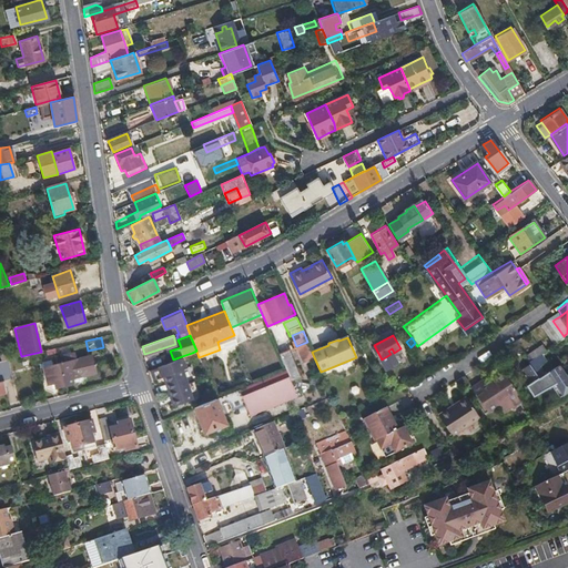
[(314,357),(312,352),(307,342),(296,346),(304,362),(314,357)]
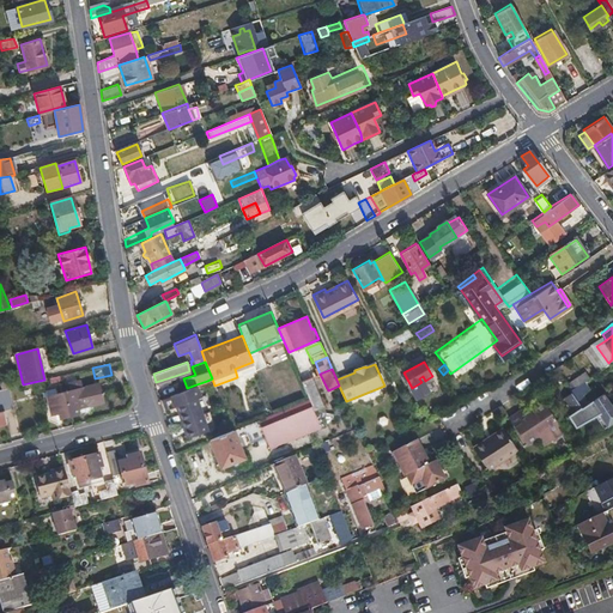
[(584,372),(566,383),(570,389),(583,380),(588,377),(584,372)]
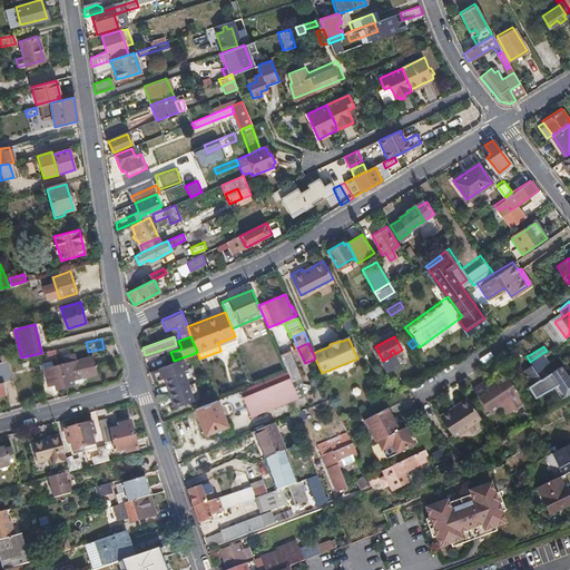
[(291,377),(300,373),(290,351),(281,355),(291,377)]
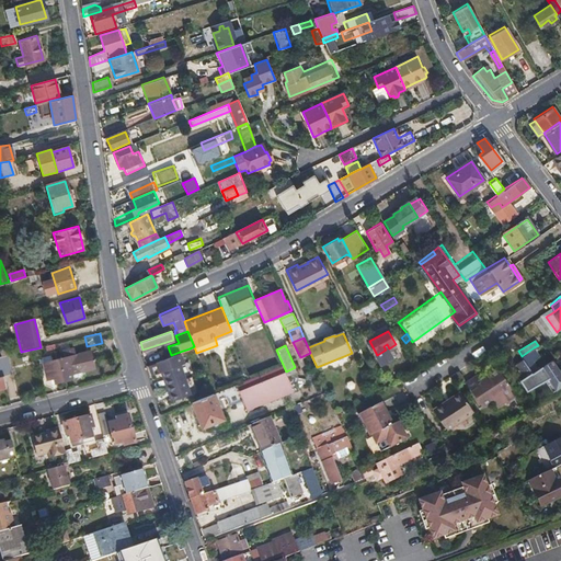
[(534,347),(522,356),(524,358),(531,370),(537,367),(533,359),(538,356),(534,347)]
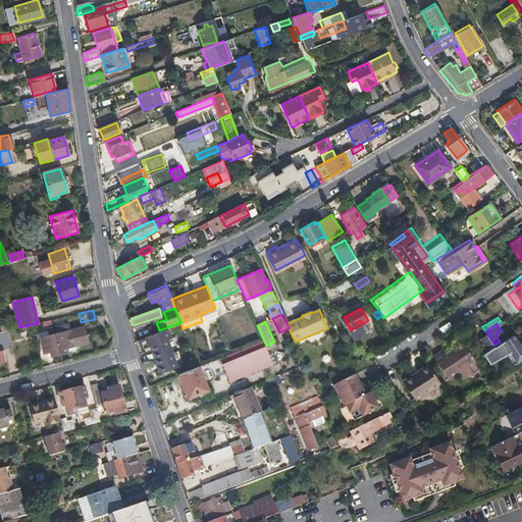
[(180,334),(176,324),(167,327),(170,337),(180,334)]
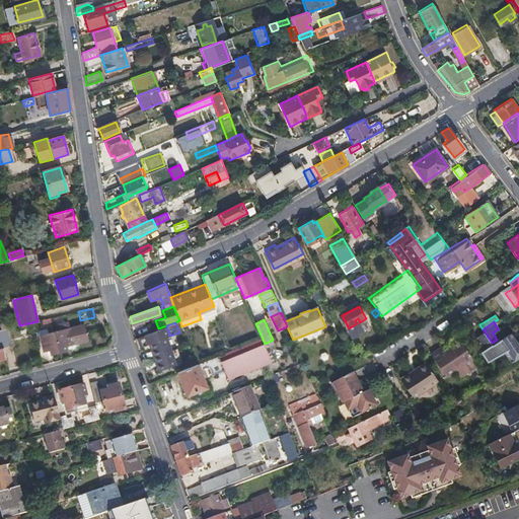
[(54,331),(59,352),(67,351),(66,346),(86,340),(82,325),(64,329),(63,324),(58,325),(59,330),(54,331)]
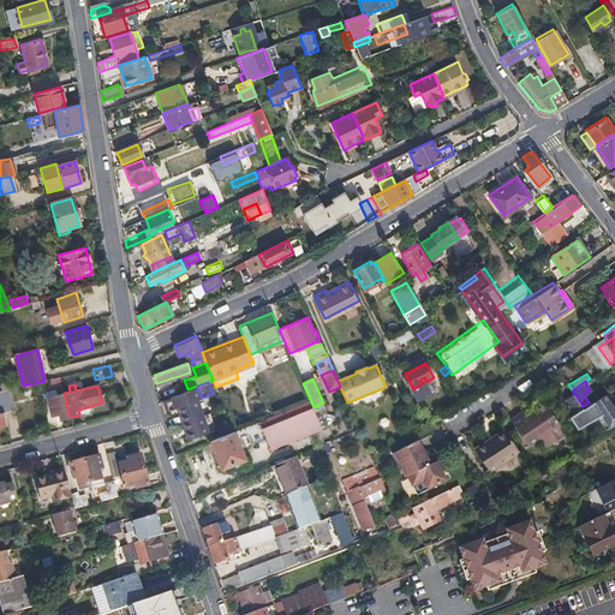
[(167,411),(178,407),(196,400),(201,398),(197,386),(187,389),(169,396),(171,399),(163,401),(167,411)]
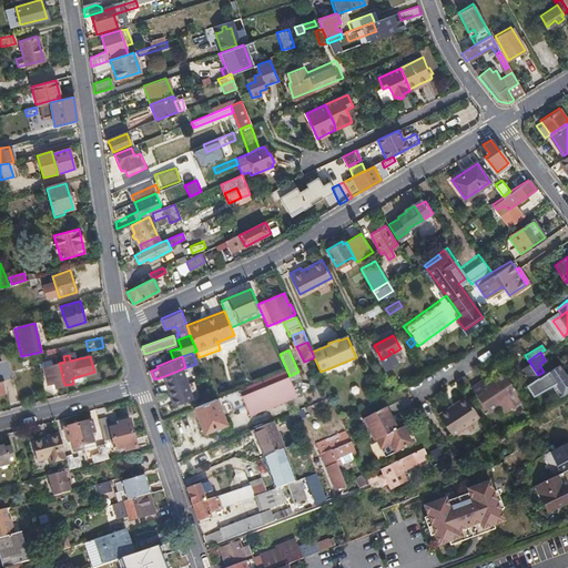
[(0,381),(2,381),(11,378),(7,359),(0,361),(0,381)]
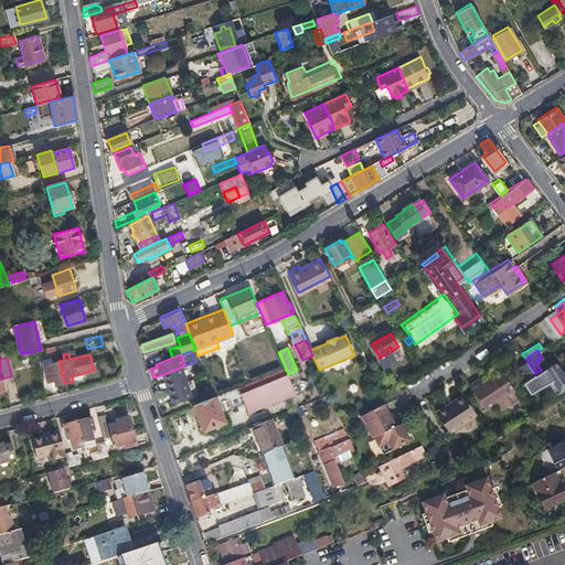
[(55,386),(64,383),(59,361),(52,363),(51,358),(41,360),(48,382),(54,381),(55,386)]
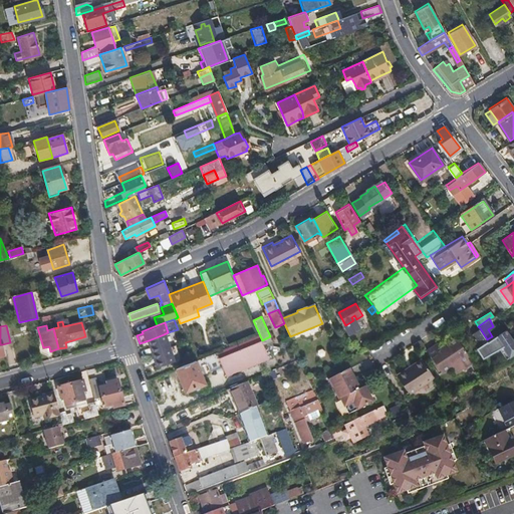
[(487,339),(480,328),(471,333),(478,343),(479,342),(481,345),(479,346),(476,348),(482,357),(497,347),(504,357),(513,349),(513,344),(504,328),(492,336),(487,339)]
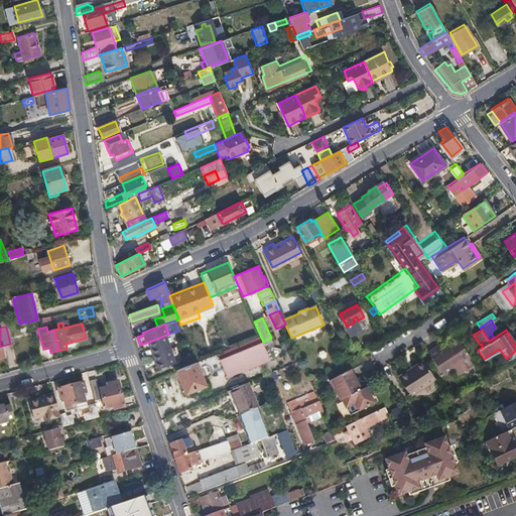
[(149,342),(153,353),(168,348),(164,336),(149,342)]
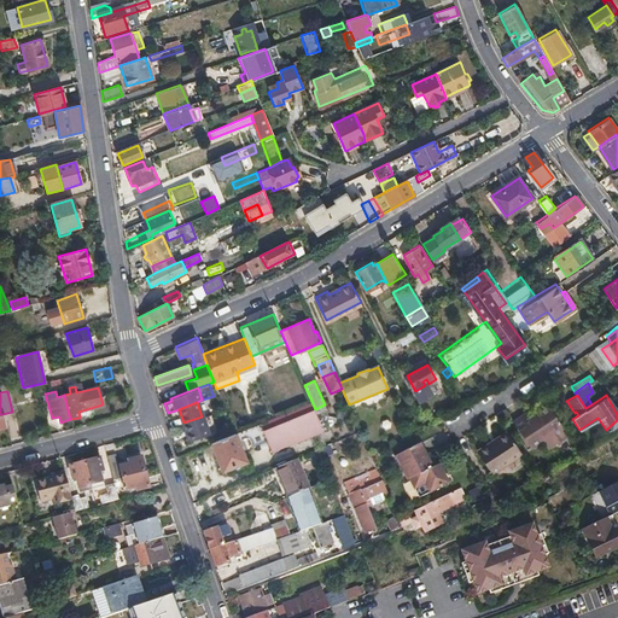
[(322,430),(315,413),(310,402),(273,418),(260,424),(270,450),(322,430)]
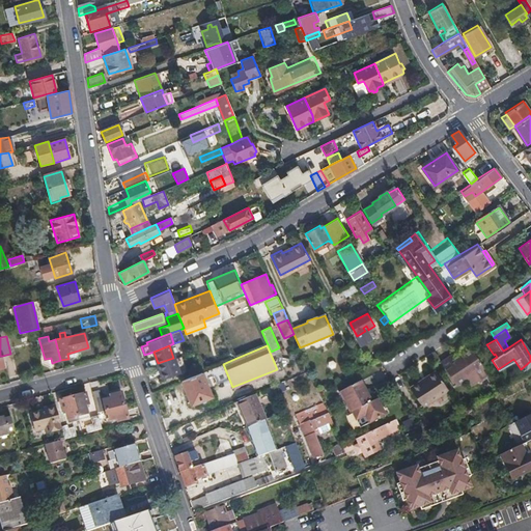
[(468,383),(486,370),(470,345),(459,352),(462,355),(455,358),(451,353),(441,360),(454,382),(464,374),(468,383)]
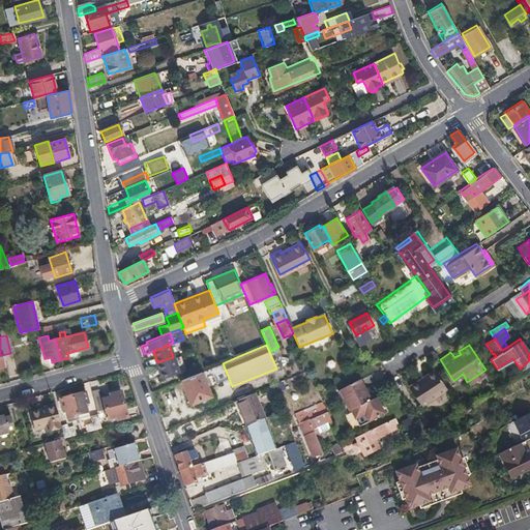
[(429,352),(434,360),(445,355),(441,347),(429,352)]
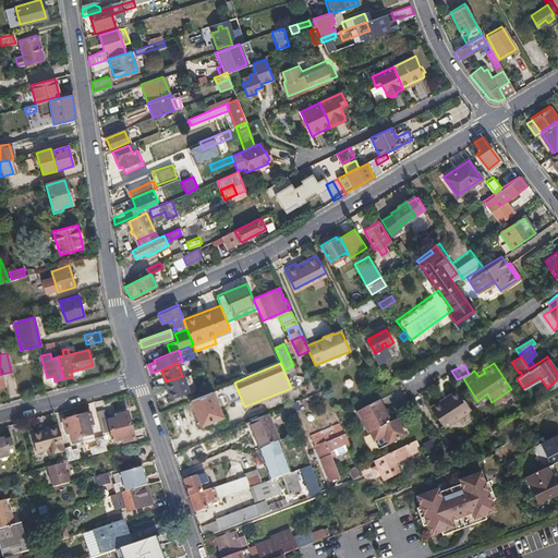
[(183,377),(186,386),(193,383),(191,375),(183,377)]
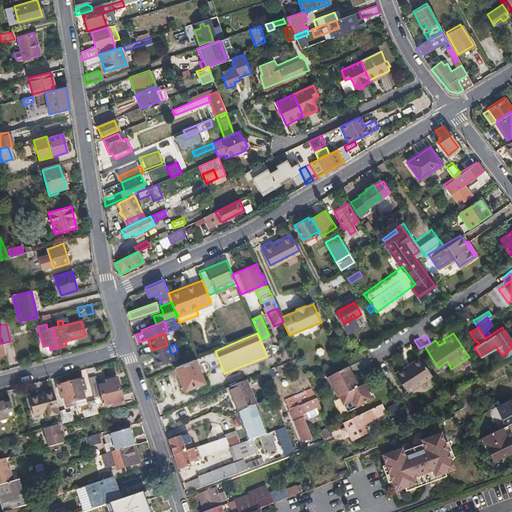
[(167,345),(152,350),(158,365),(173,360),(171,354),(168,346),(167,345)]
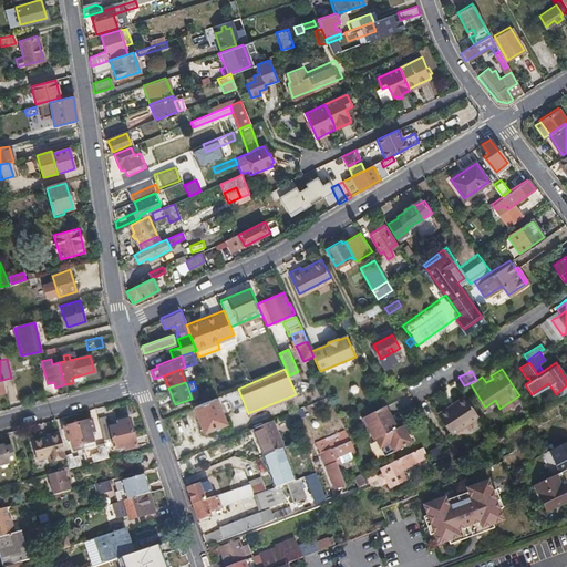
[(229,408),(240,405),(237,390),(226,392),(229,408)]
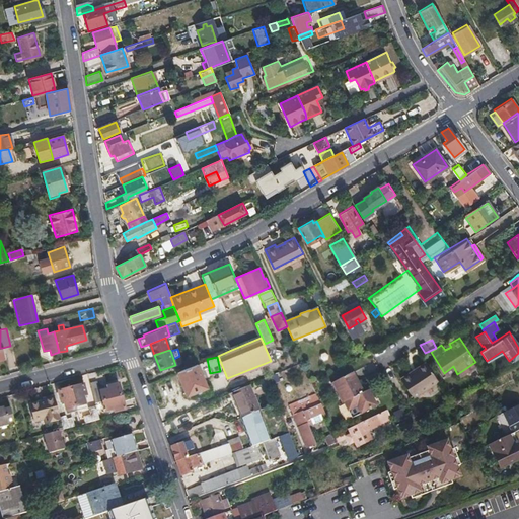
[(425,359),(411,369),(413,371),(427,362),(425,359)]
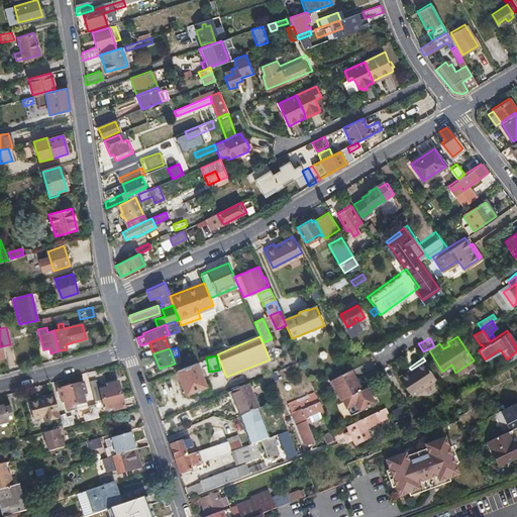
[(410,393),(435,377),(425,360),(411,370),(409,368),(398,375),(410,393)]
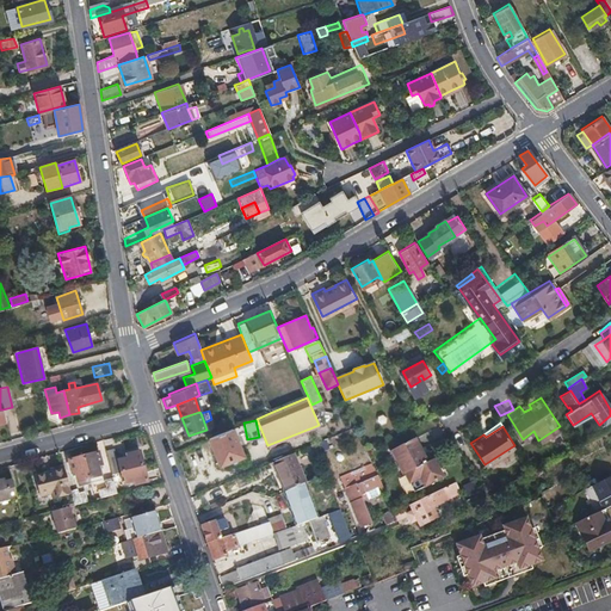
[(230,429),(209,438),(220,464),(244,455),(233,429),(230,429)]
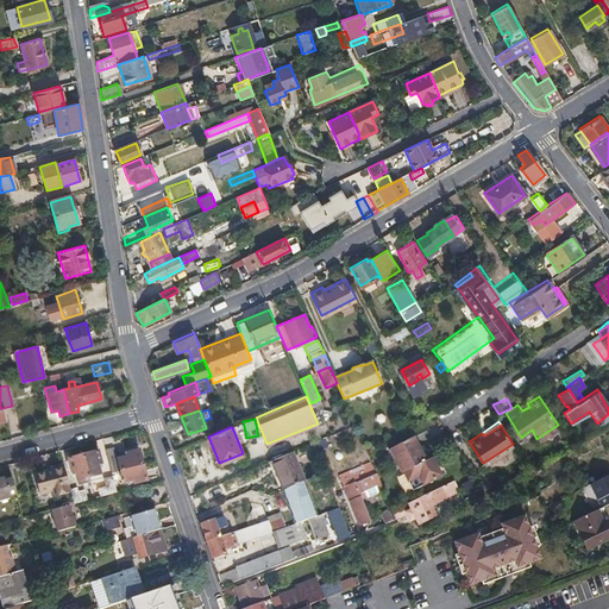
[(415,464),(425,458),(413,435),(391,447),(403,470),(415,464)]
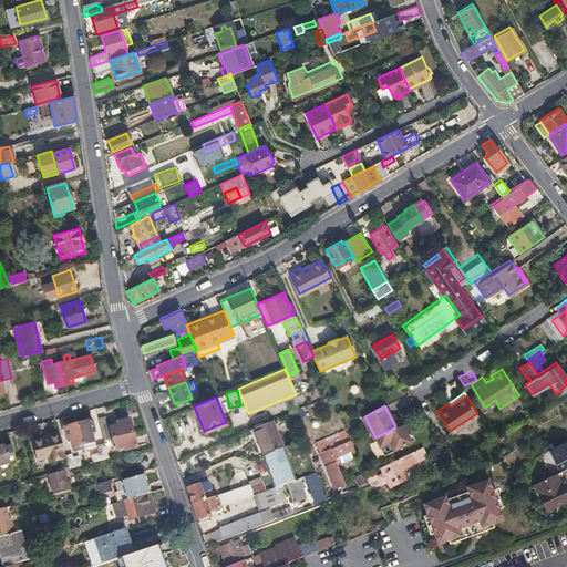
[(106,416),(98,419),(104,441),(133,432),(130,419),(117,422),(119,425),(110,428),(106,416)]
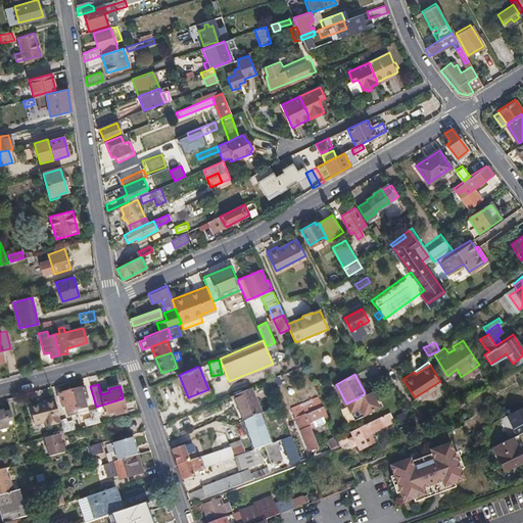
[(84,387),(72,391),(78,413),(88,411),(85,400),(88,399),(84,387)]
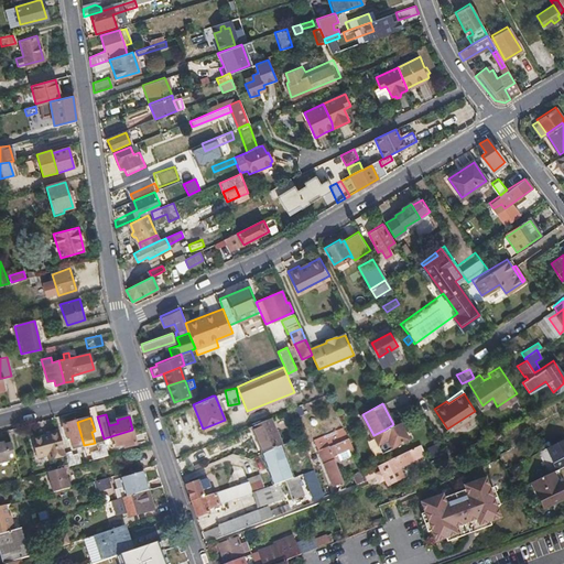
[(271,419),(252,426),(263,453),(282,445),(271,419)]
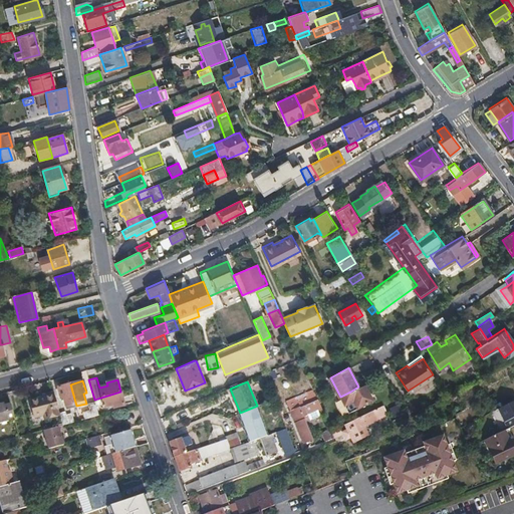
[(76,406),(70,384),(57,388),(60,399),(62,399),(65,407),(71,405),(72,408),(76,406)]
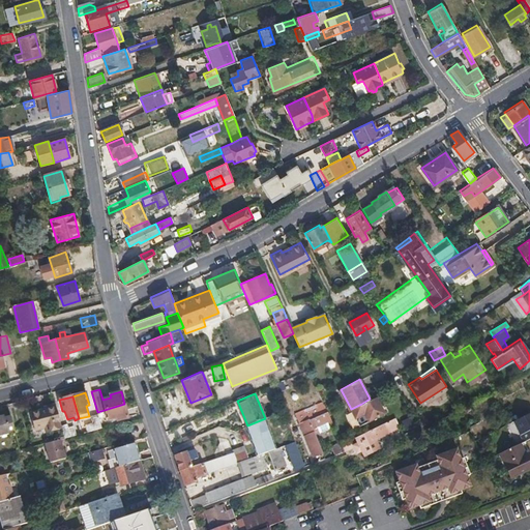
[(361,404),(351,409),(356,419),(364,415),(369,423),(384,414),(375,396),(370,399),(361,404)]
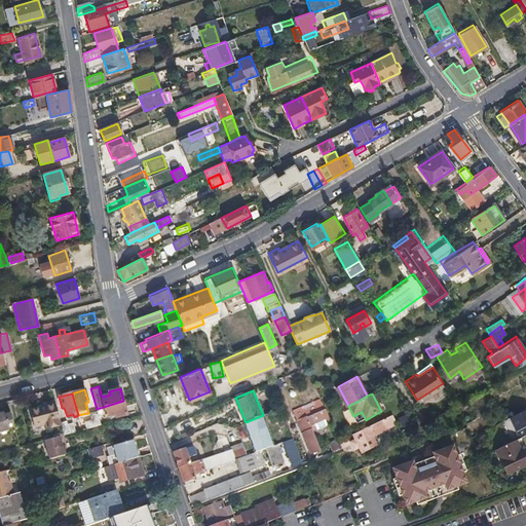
[(123,401),(97,409),(98,412),(100,419),(105,418),(104,413),(107,411),(109,417),(117,415),(118,418),(128,415),(123,401)]
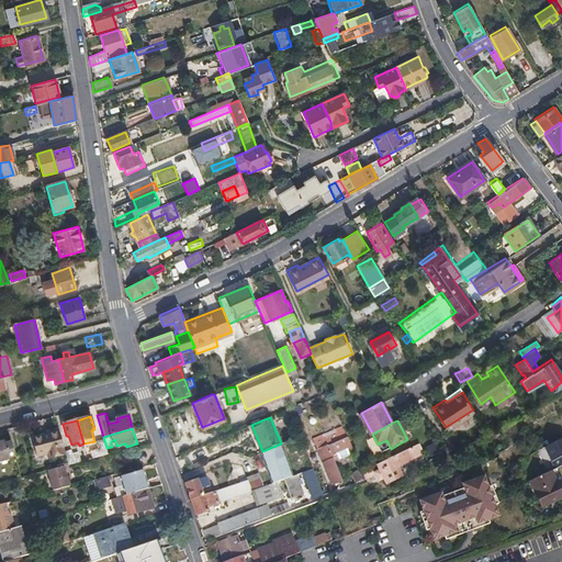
[(348,436),(345,428),(315,439),(318,447),(317,448),(333,484),(343,481),(332,452),(329,445),(348,436)]
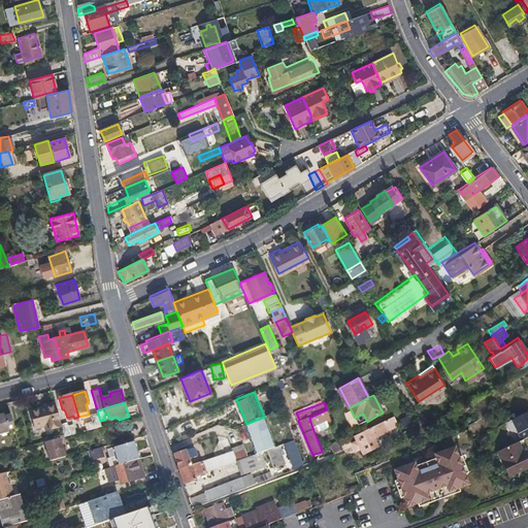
[(55,404),(44,407),(30,413),(35,428),(45,426),(47,431),(61,427),(61,426),(55,404)]
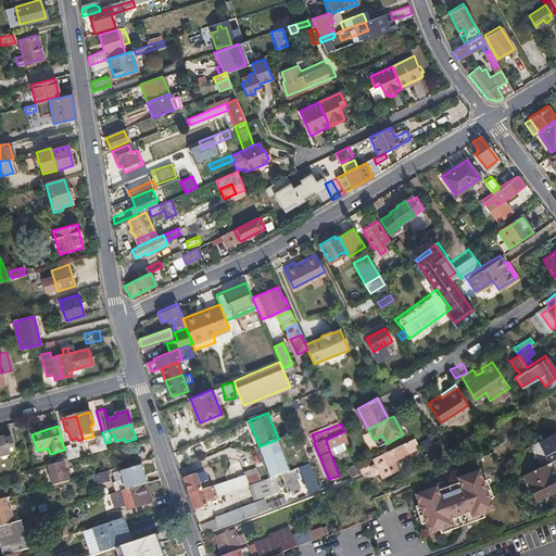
[(348,440),(344,431),(326,440),(328,447),(348,440)]
